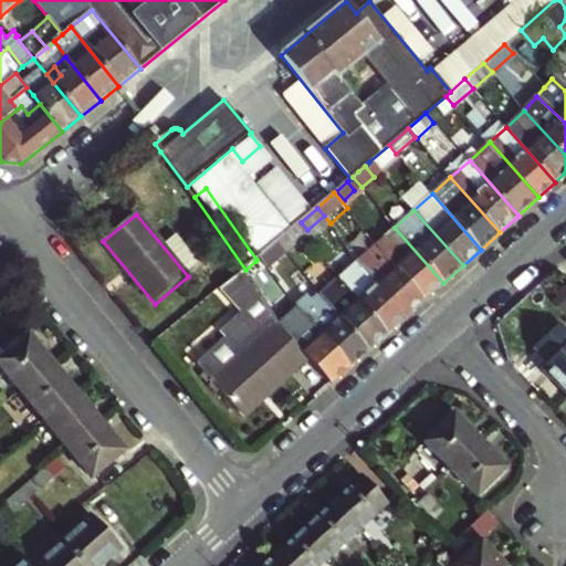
[(287,252),(306,236),(297,224),(279,241),(287,252)]
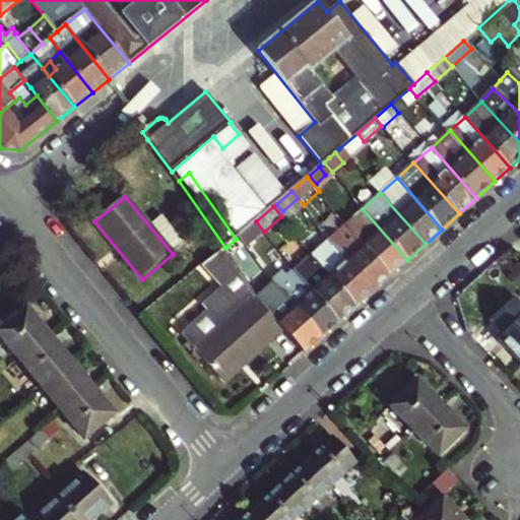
[(407,260),(363,209),(345,224),(391,275),(407,260)]
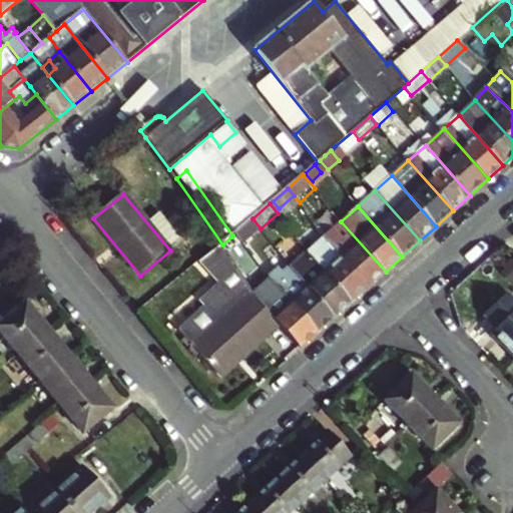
[(244,242),(261,228),(252,218),(235,233),(244,242)]
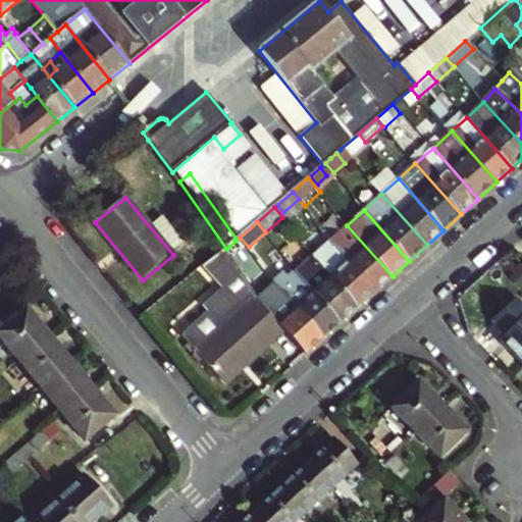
[(393,276),(347,225),(329,241),(374,293),(393,276)]
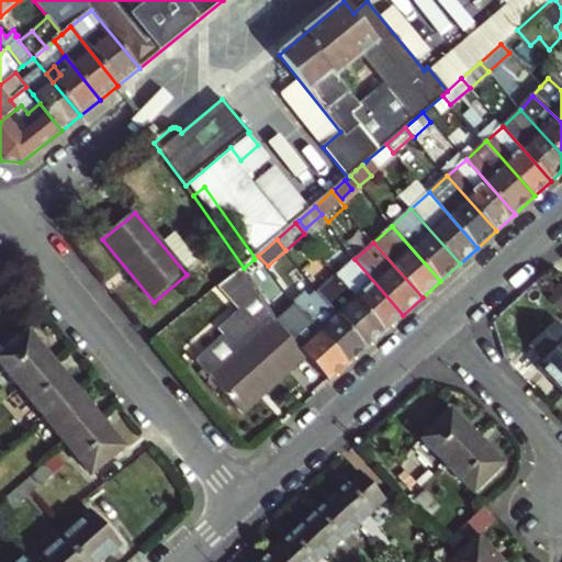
[(403,315),(355,259),(337,276),(385,330),(403,315)]
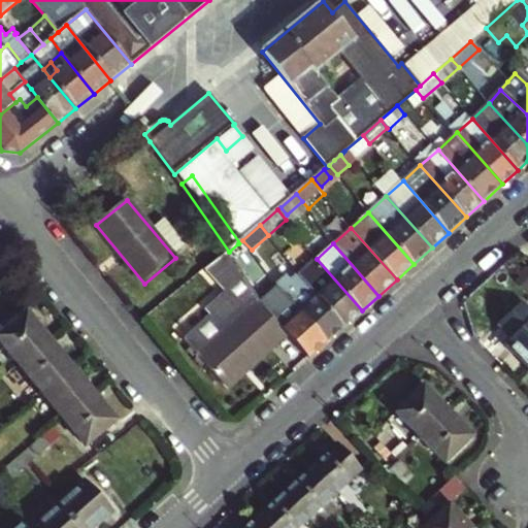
[(188,340),(224,383),(249,361),(255,368),(291,337),(263,307),(229,252),(206,270),(227,295),(207,312),(212,319),(188,340)]
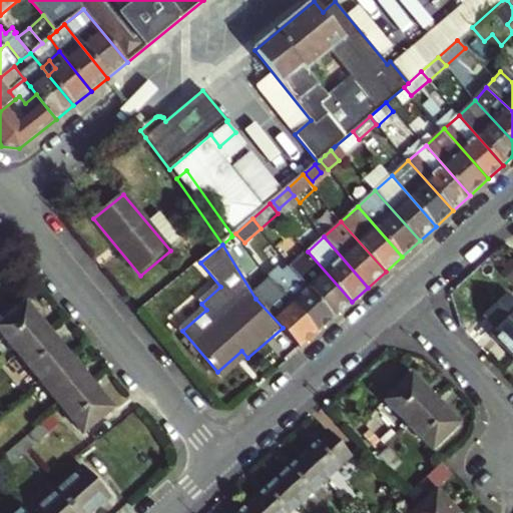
[(308,251),(291,268),(336,317),(352,302),(308,251)]
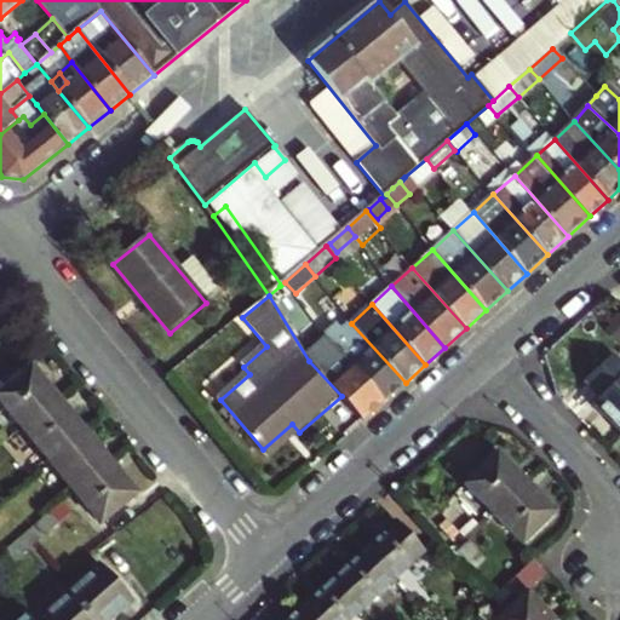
[(406,383),(351,323),(331,342),(384,402),(406,383)]
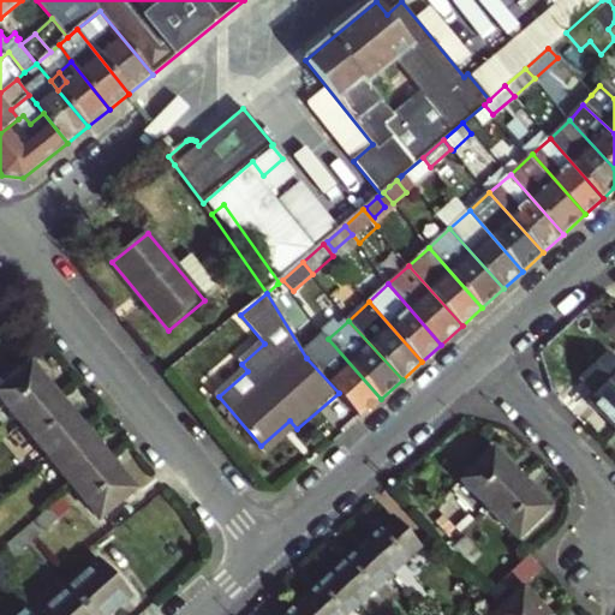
[(381,399),(328,339),(306,358),(339,393),(360,417),(381,399)]
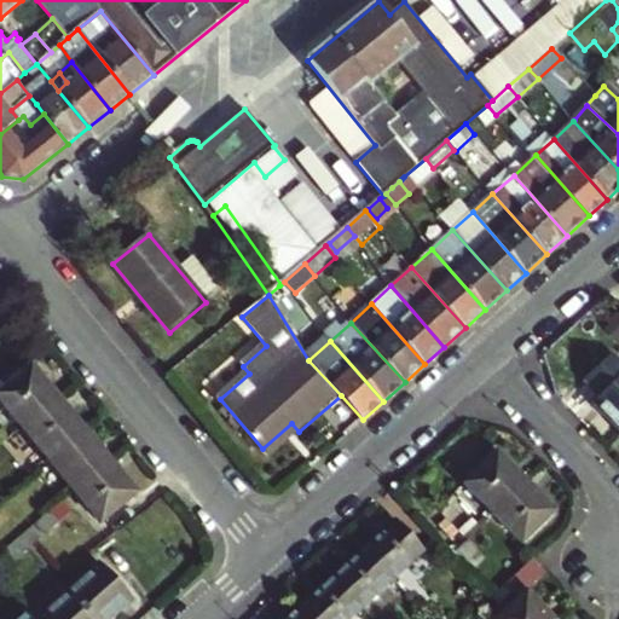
[(0,400),(23,429),(61,399),(33,365),(0,392),(0,400)]
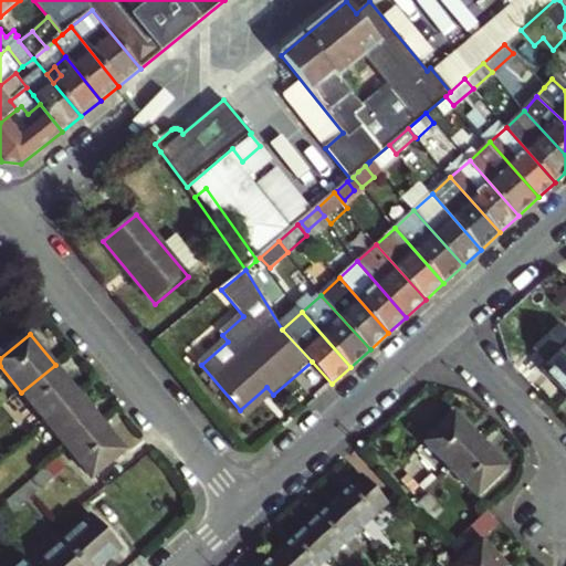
[(565,347),(543,369),(565,392),(565,347)]
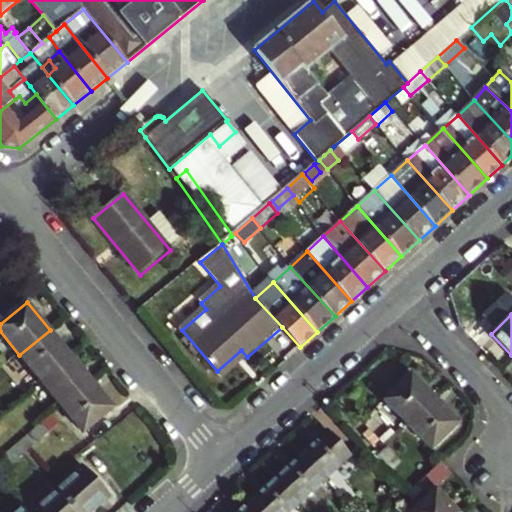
[(40,381),(71,356),(50,330),(19,355),(40,381)]
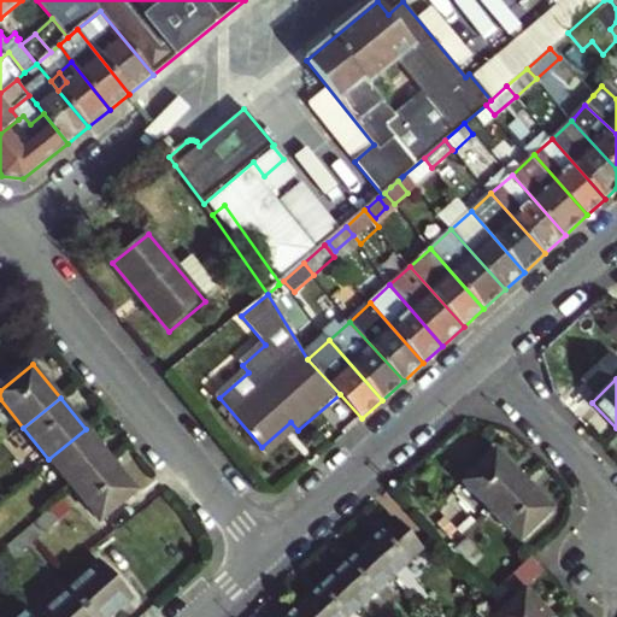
[(270,456),(298,430),(291,422),(262,447),(270,456)]
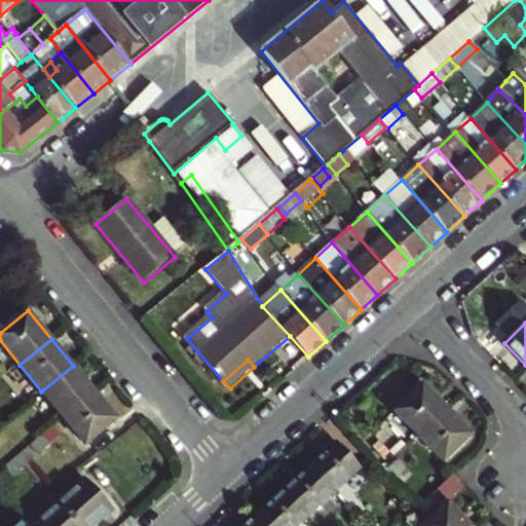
[(63,418),(95,391),(73,366),(41,391),(63,418)]
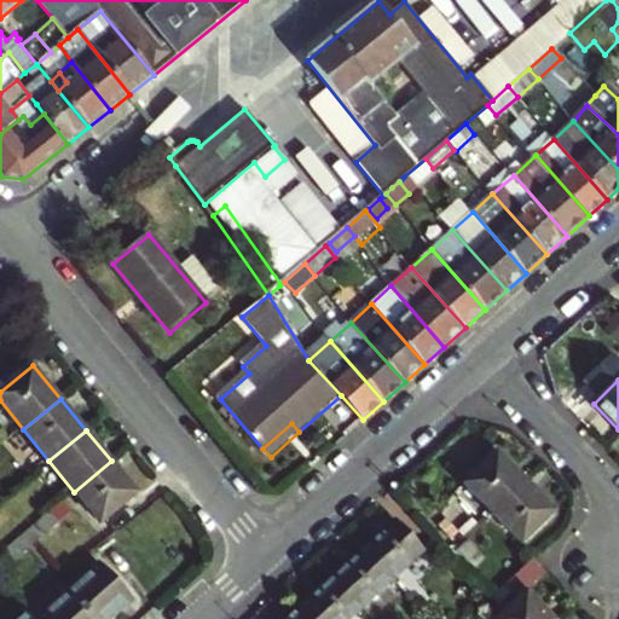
[(496,516),(527,484),(498,453),(464,485),(496,516)]
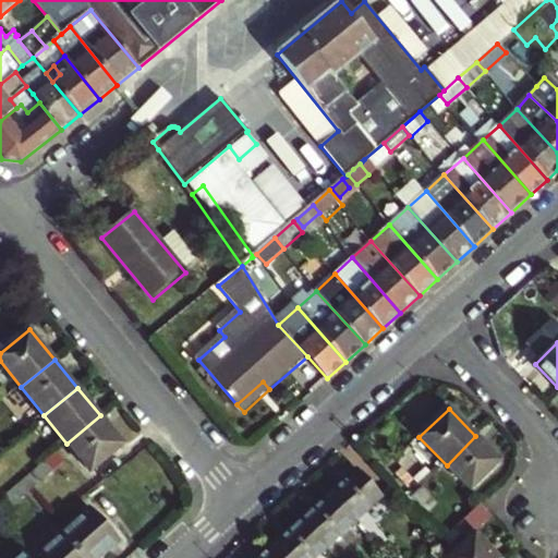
[(100,415),(67,444),(91,472),(124,445),(100,415)]
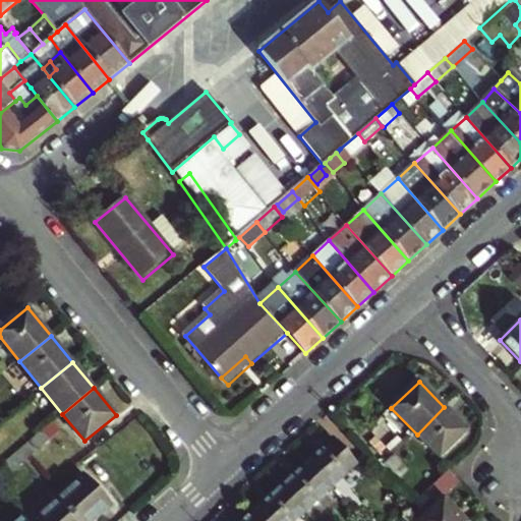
[(444,407),(417,435),(441,459),(468,432),(444,407)]
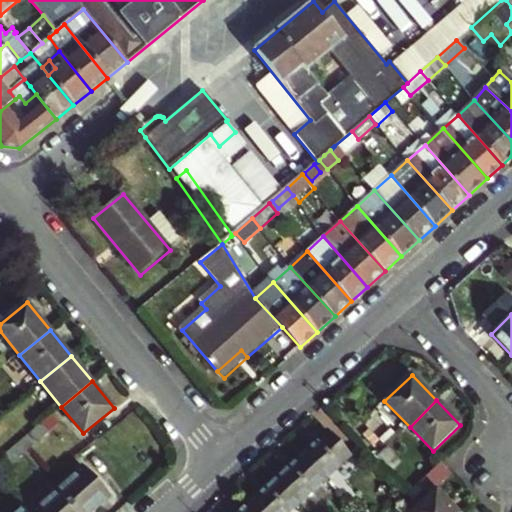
[(50,420),(42,427),(48,435),(56,427),(50,420)]
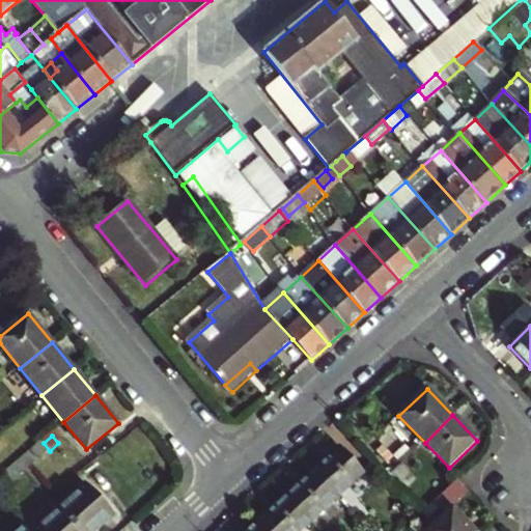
[(50,451),(44,443),(32,452),(38,460),(50,451)]
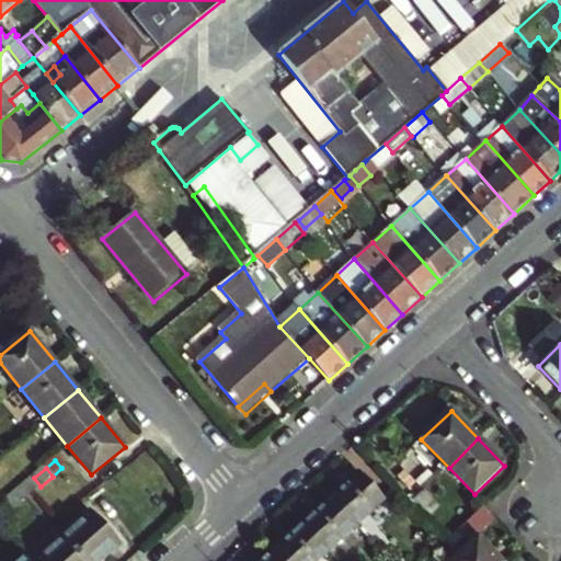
[(357,527),(386,501),(359,472),(331,499),(357,527)]
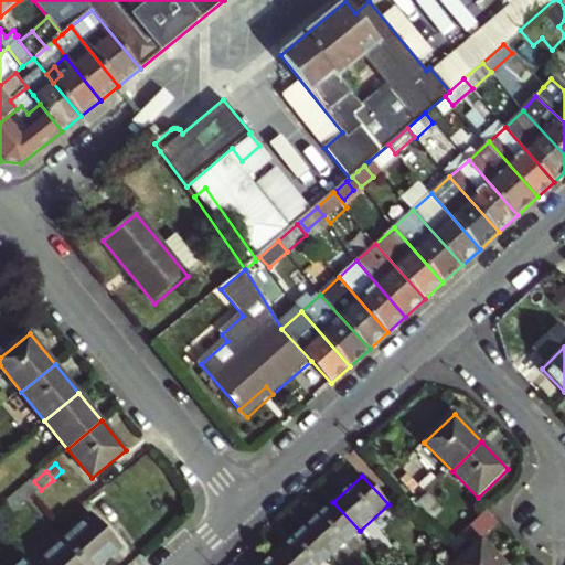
[(27,501),(32,497),(41,490),(34,481),(20,493),(27,501)]
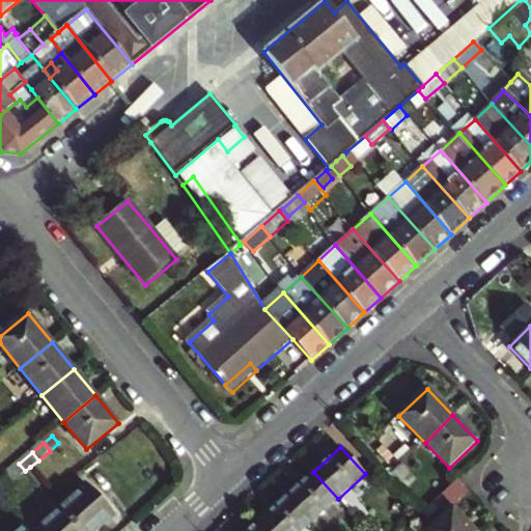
[(101,463),(82,479),(87,484),(108,508),(127,492),(101,463)]
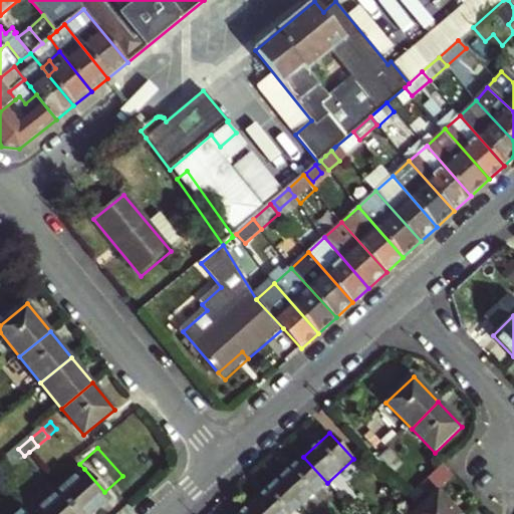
[(24,456),(18,449),(7,458),(13,465),(24,456)]
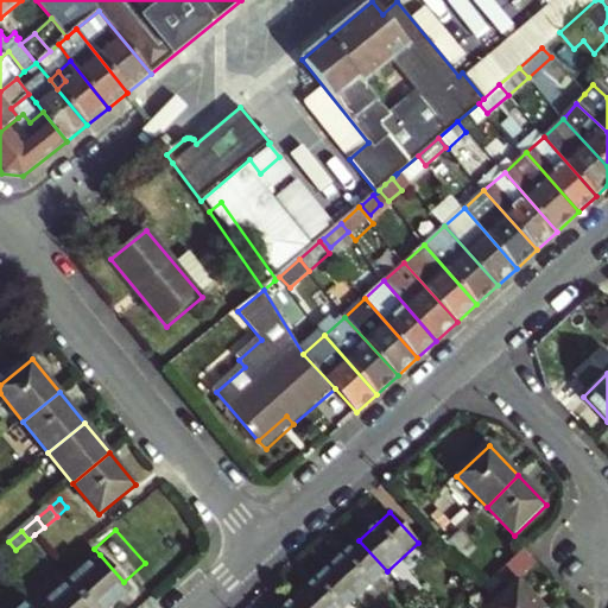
[(476,549),(461,533),(448,545),(463,562),(476,549)]
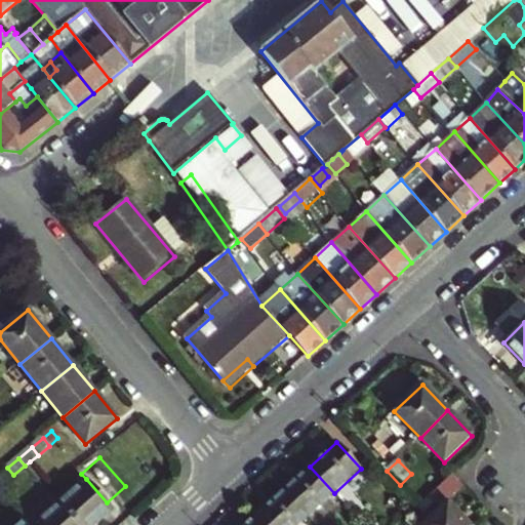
[(334,493),(310,467),(283,490),(308,517),(334,493)]
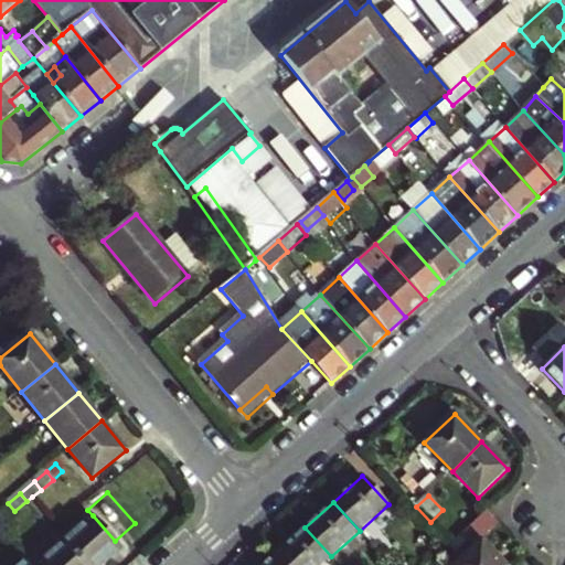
[(455,564),(504,564),(482,542),(500,524),(499,523),(487,511),(461,534),(473,547),(455,564)]
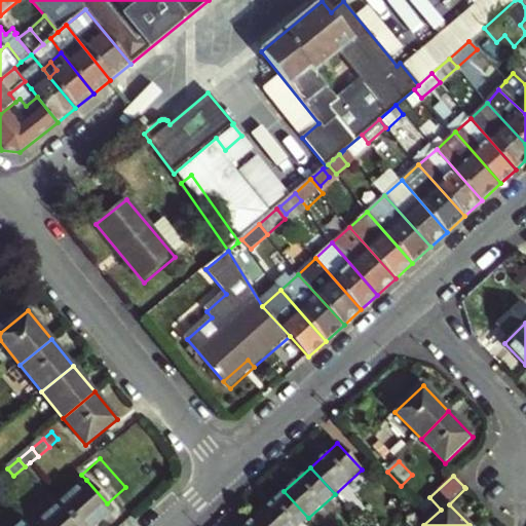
[(59,503),(78,525),(94,525),(113,510),(107,503),(86,480),(59,503)]
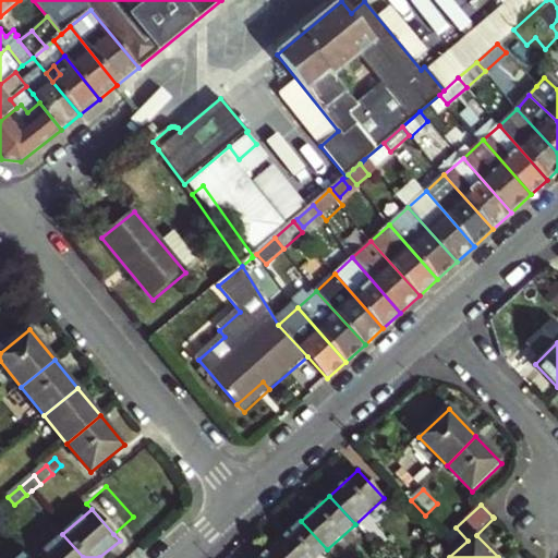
[(284,557),(317,557),(327,549),(301,521),(274,546),(284,557)]
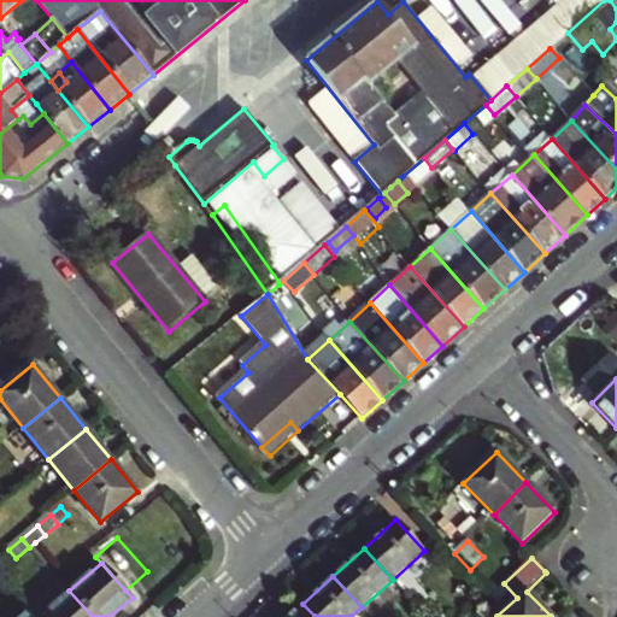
[(92,616),(69,591),(37,616),(92,616)]
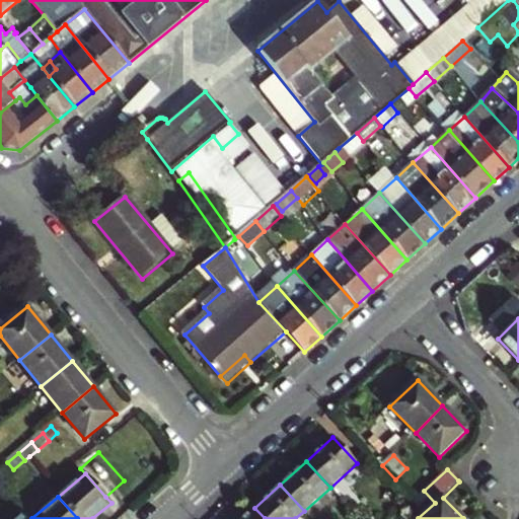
[(265,518),(254,508),(241,518),(265,518)]
